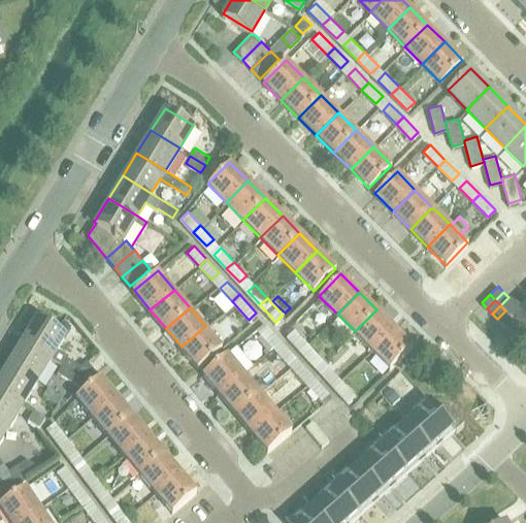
[(525,308),(516,320),(525,329),(525,308)]
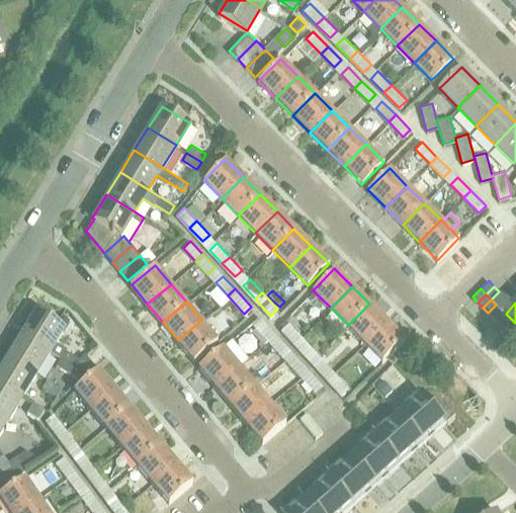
[(387,320),(369,304),(348,325),(364,342),(387,320)]
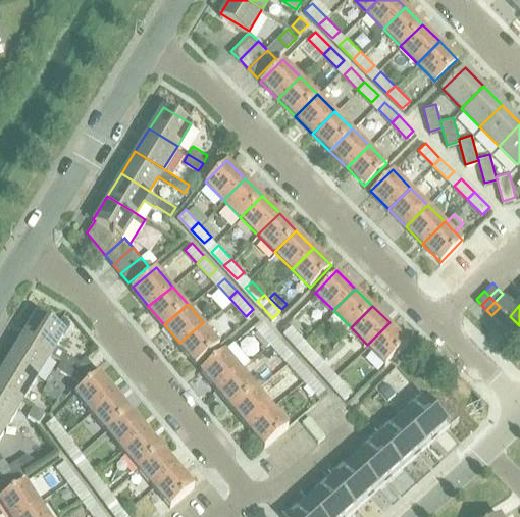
[(505,312),(500,307),(491,315),(497,320),(505,312)]
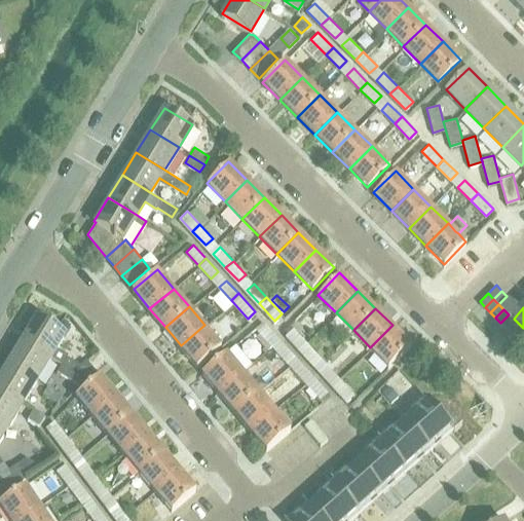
[(55,314),(49,324),(66,334),(72,325),(55,314)]
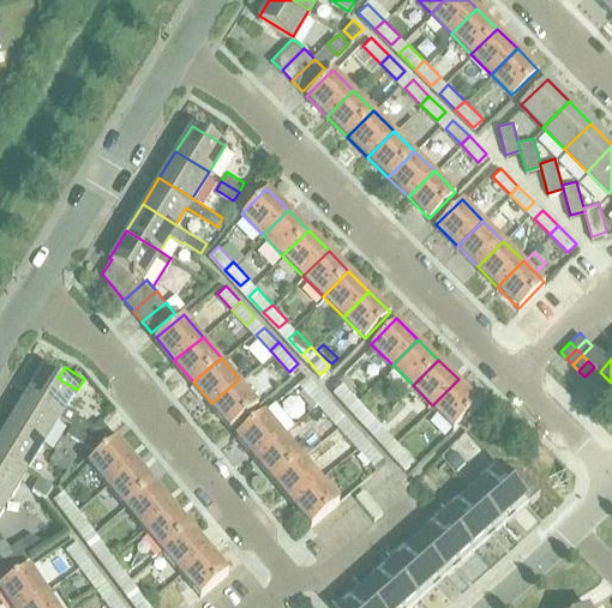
[(28,396),(61,416),(73,425),(91,435),(85,444),(95,450),(114,433),(102,419),(94,425),(79,415),(81,413),(69,404),(77,390),(58,378),(43,369),(28,396)]
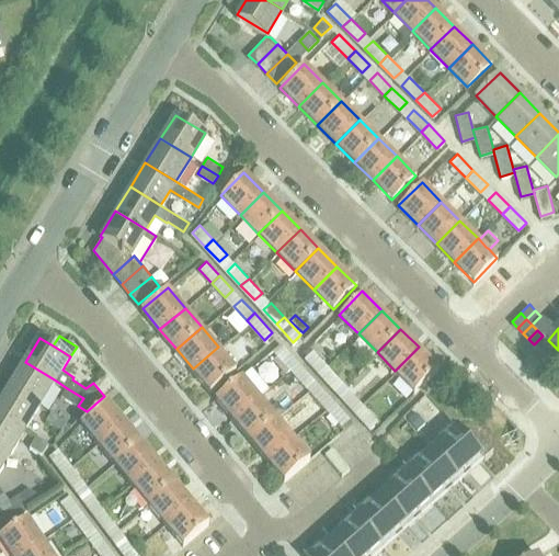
[(218,347),(193,369),(210,389),(236,367),(218,347)]
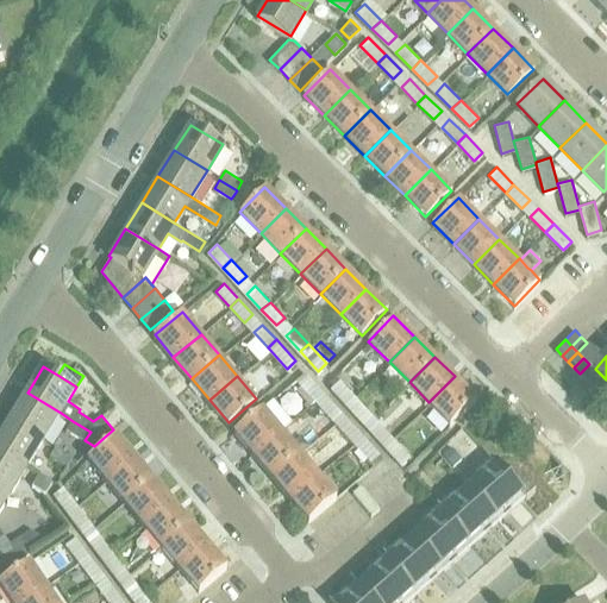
[(314,399),(323,390),(310,376),(301,384),(314,399)]
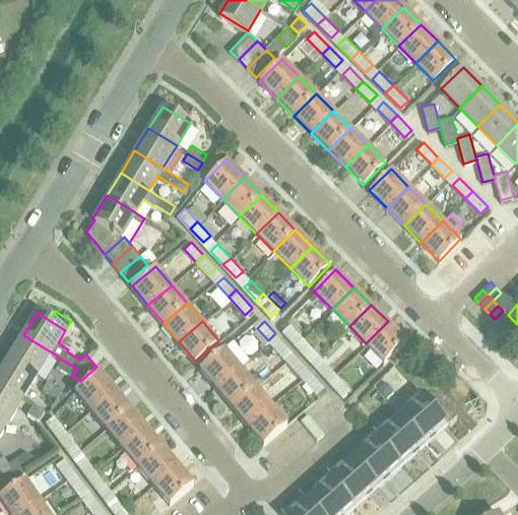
[(388,321),(366,343),(384,361),(405,339),(388,321)]
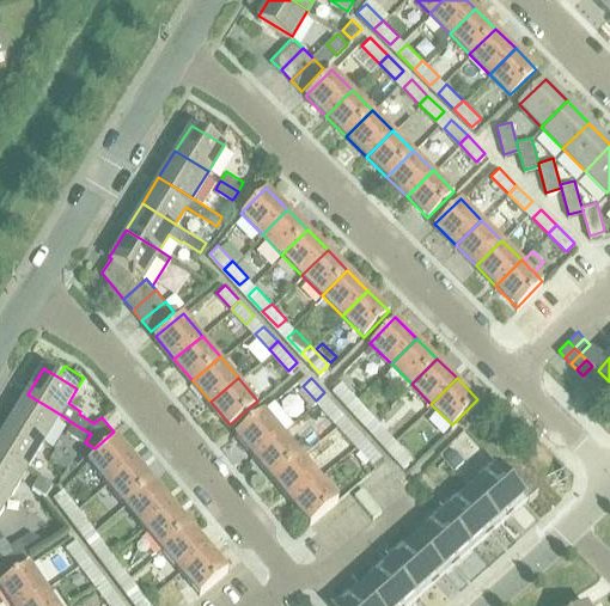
[(342,380),(334,389),(348,403),(357,396),(343,383),(342,380)]
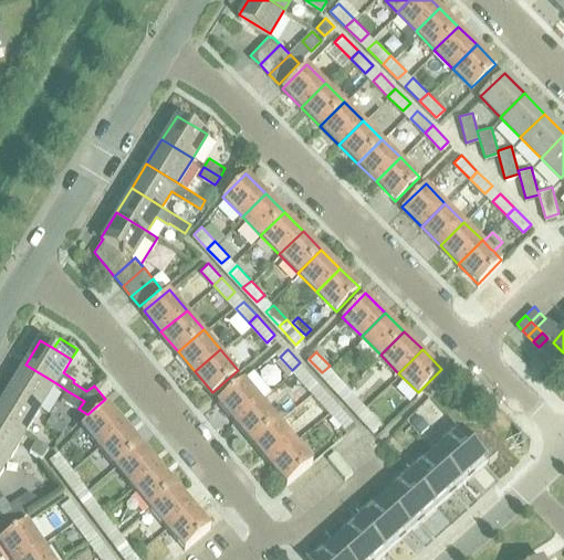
[(305,384),(313,377),(300,362),(292,370),(305,384)]
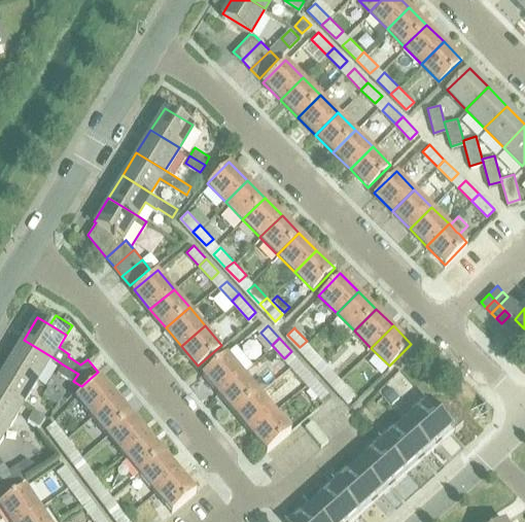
[(24,340),(9,362),(38,380),(53,357),(24,340)]
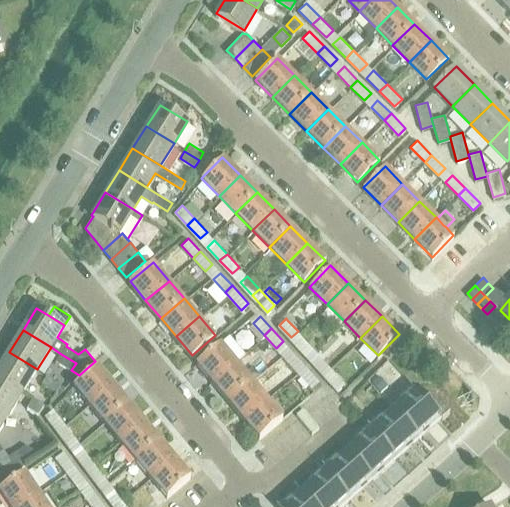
[(298,331),(291,337),(306,355),(313,348),(298,331)]
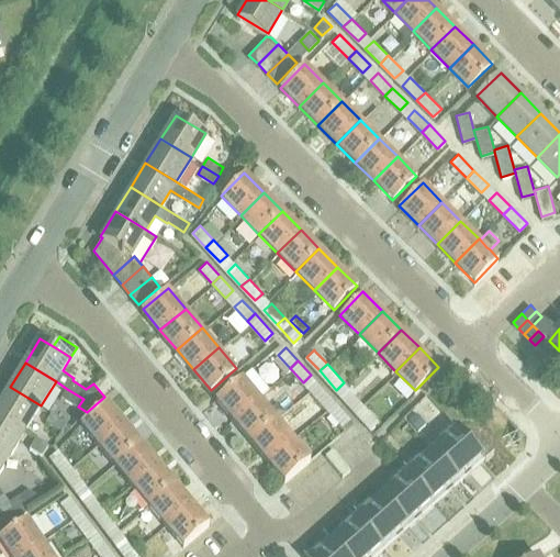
[(234,418),(259,397),(242,376),(216,397),(234,418)]
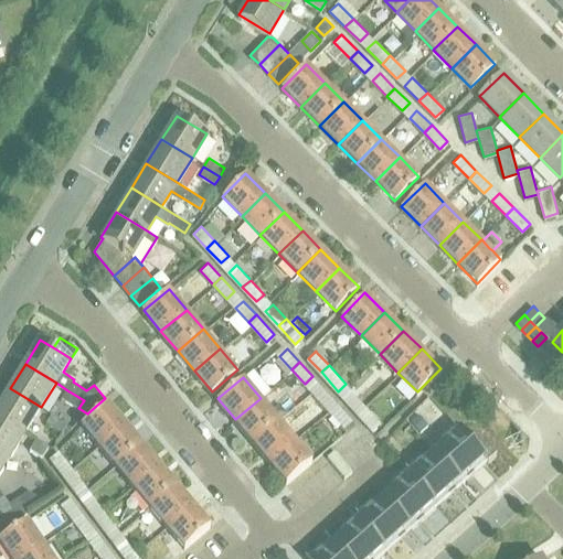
[(363,404),(346,384),(338,391),(356,410),(363,404)]
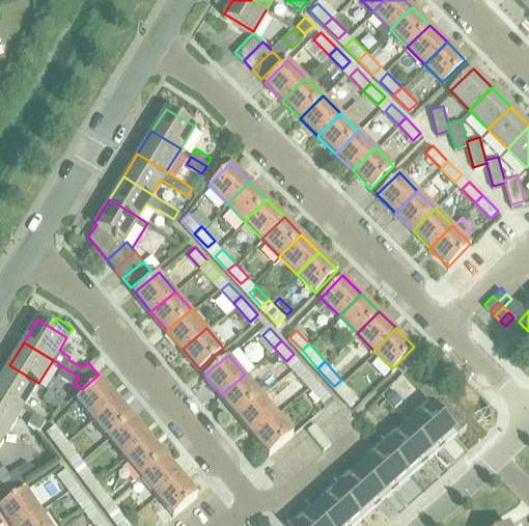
[(314,377),(302,363),(295,369),(307,383),(314,377)]
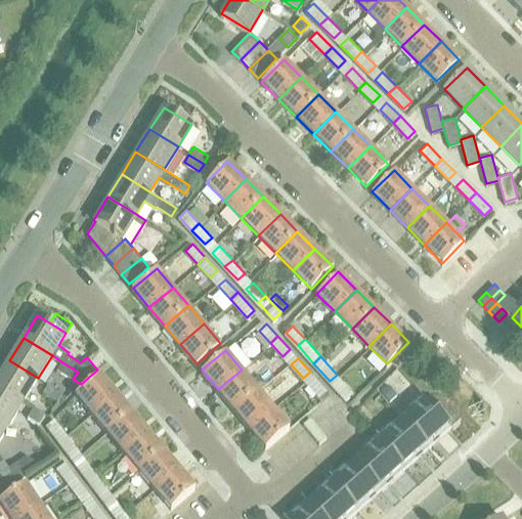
[(9,360),(0,376),(0,386),(25,401),(38,378),(9,360)]
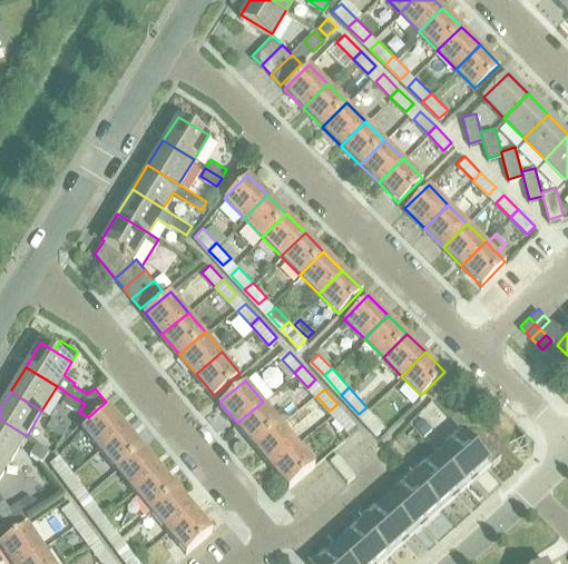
[(85,404),(68,394),(64,402),(79,412),(85,404)]
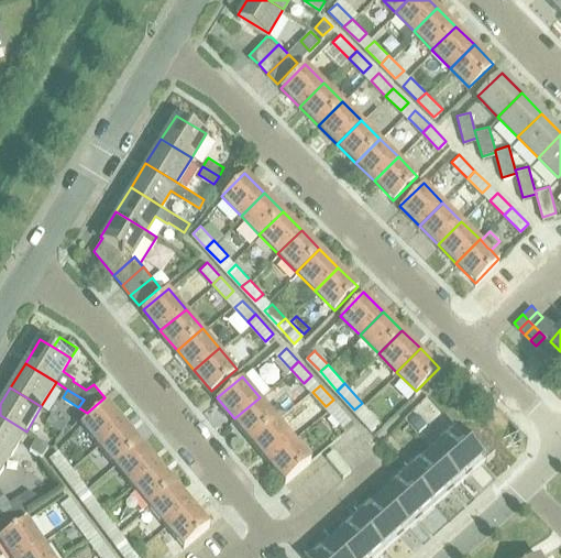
[(260,397),(234,418),(251,438),(276,417),(260,397)]
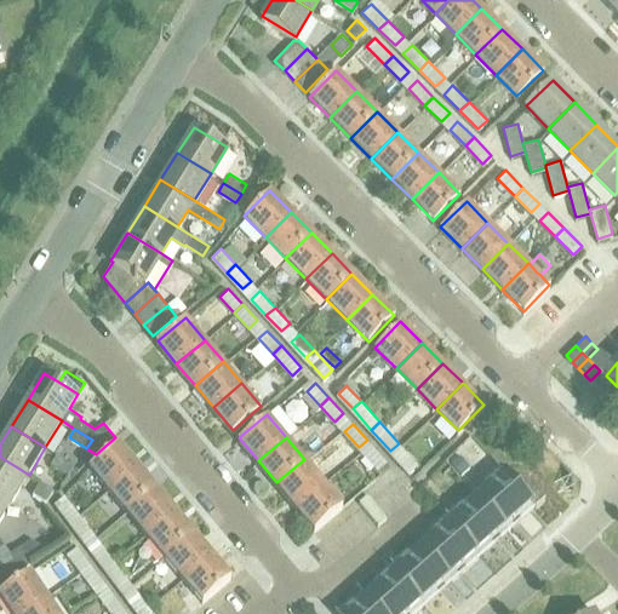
[(335,437),(310,455),(318,465),(342,446),(335,437)]
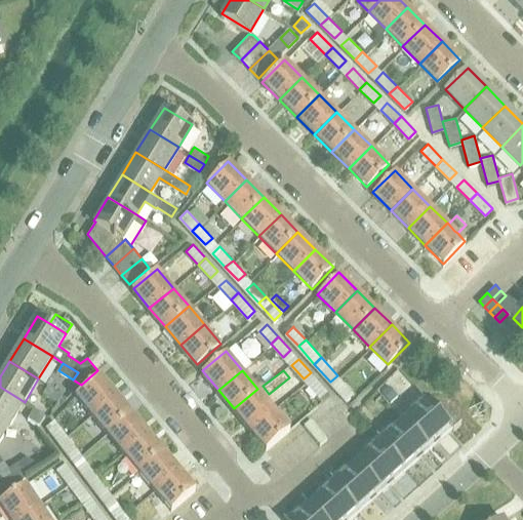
[(327,390),(311,372),(304,378),(320,397),(327,390)]
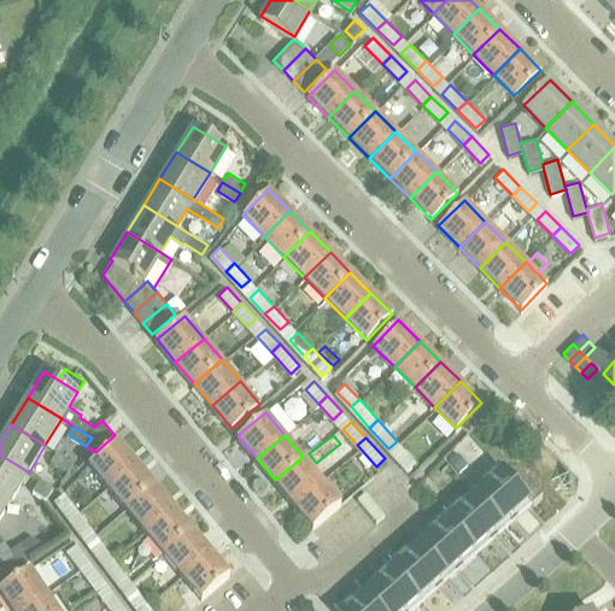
[(110,487),(138,463),(118,440),(91,464),(110,487)]
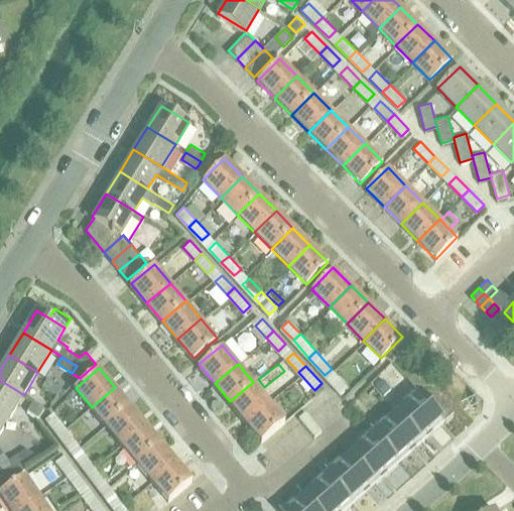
[(348,386),(332,369),(325,375),(341,392),(348,386)]
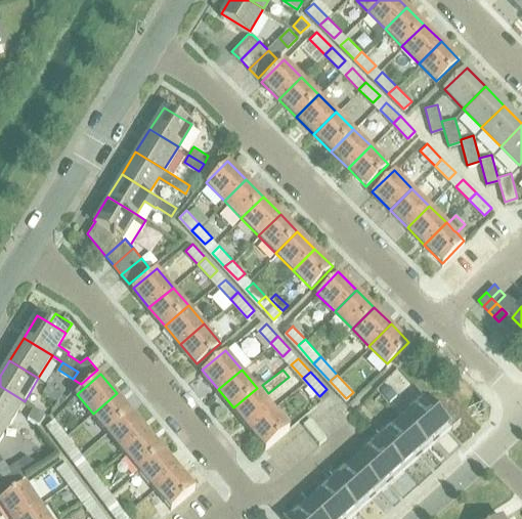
[(388,383),(381,390),(389,399),(397,393),(388,383)]
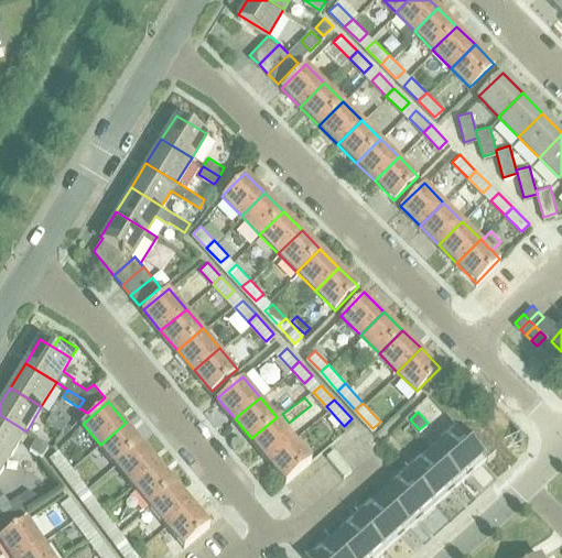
[(63,430),(68,423),(53,413),(47,422),(63,430)]
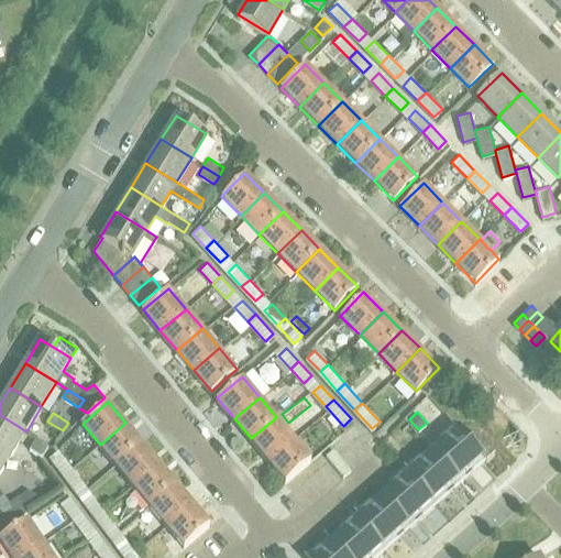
[(0,415),(0,448),(11,455),(26,431),(0,415)]
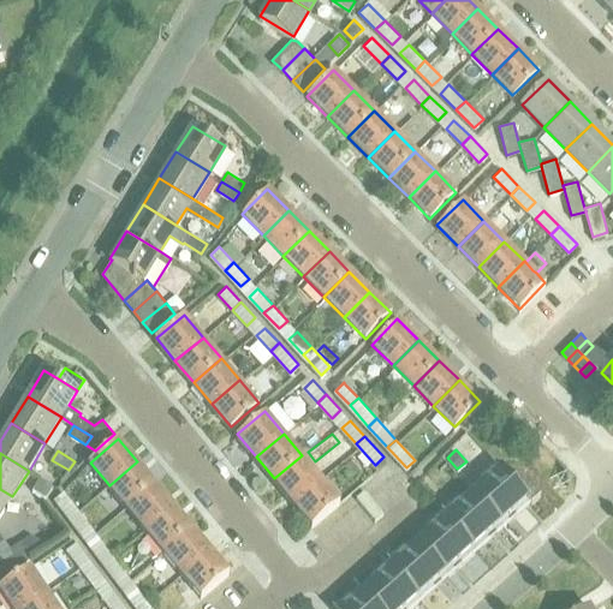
[(320,477),(302,455),(274,478),(292,500),(320,477)]
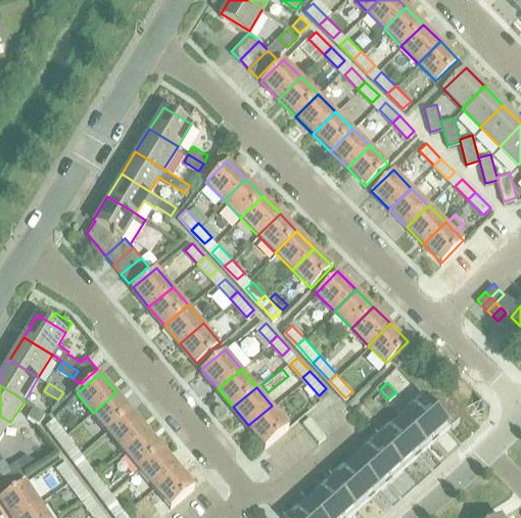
[(298,390),(290,397),(297,406),(305,398),(298,390)]
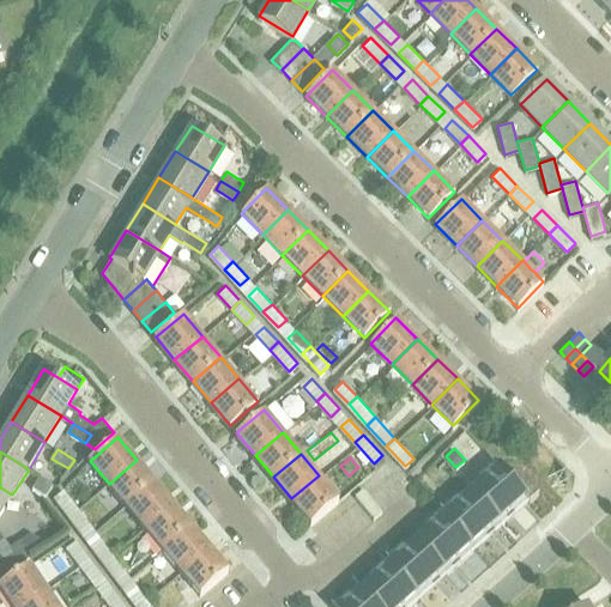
[(137,460),(109,484),(127,505),(156,481),(137,460)]
